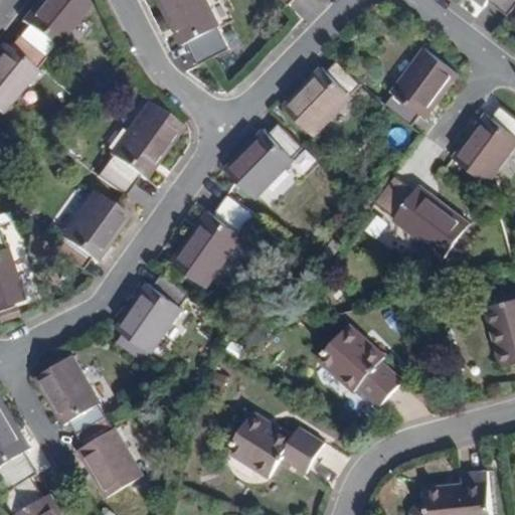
[(29,20),(53,41),(57,44),(94,3),(90,0),(30,0),(20,12),(29,20)]
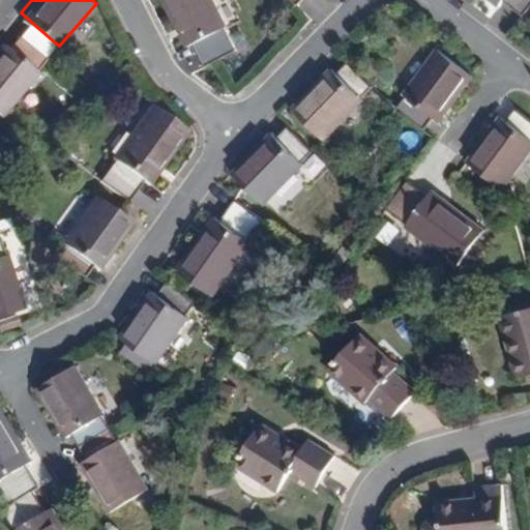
[(210,0),(155,0),(180,51),(188,47),(223,30),(225,29),(210,0)]
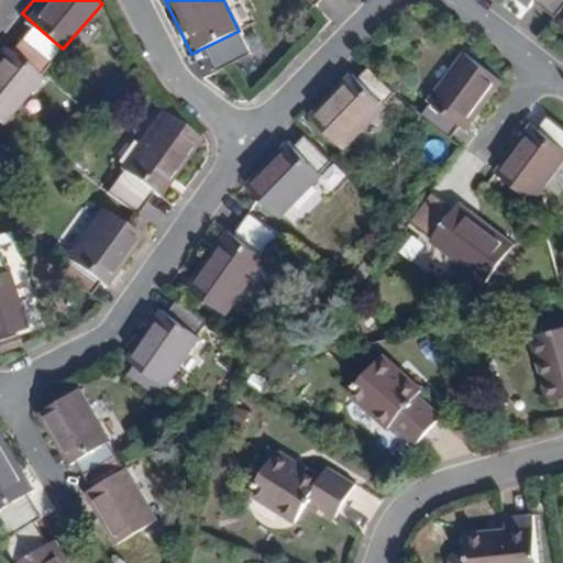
[(562,0),(533,0),(532,3),(554,18),(562,4),(562,0)]
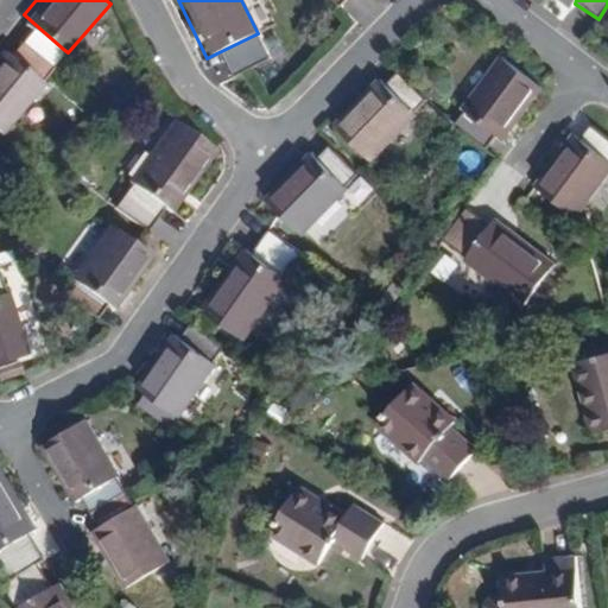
[(11,50),(40,76),(63,49),(35,24),(11,50)]
